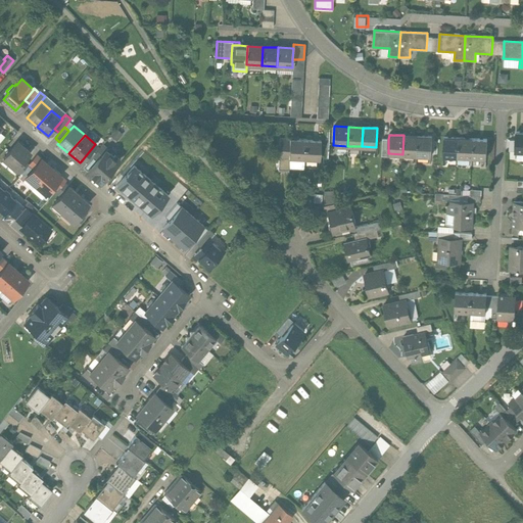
[(403,135),(402,154),(417,155),(418,136),(403,135)]
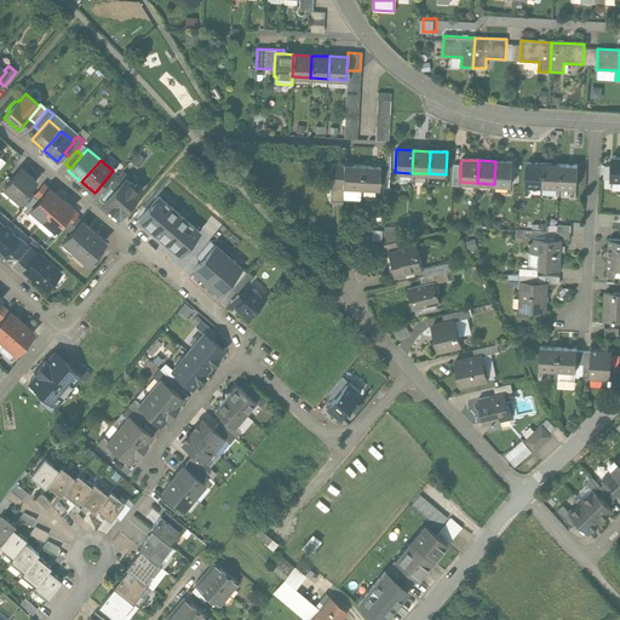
[(495,161),(494,184),(510,184),(511,161),(495,161)]
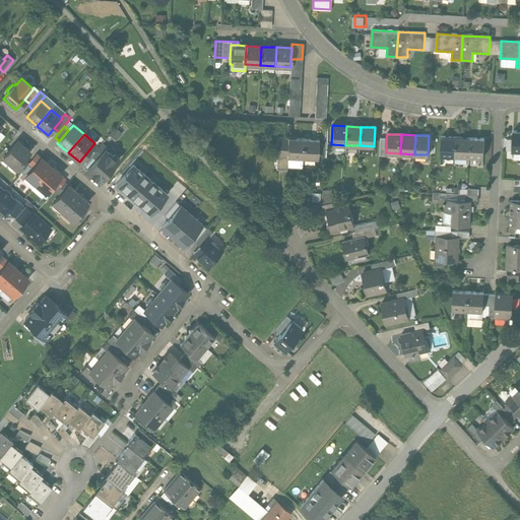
[(442,136),(442,155),(455,155),(456,137),(442,136)]
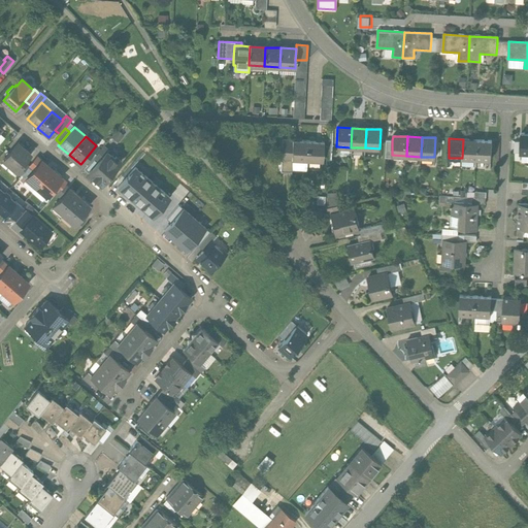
[(281,159),(292,159),(306,160),(307,140),(282,139),(281,159)]
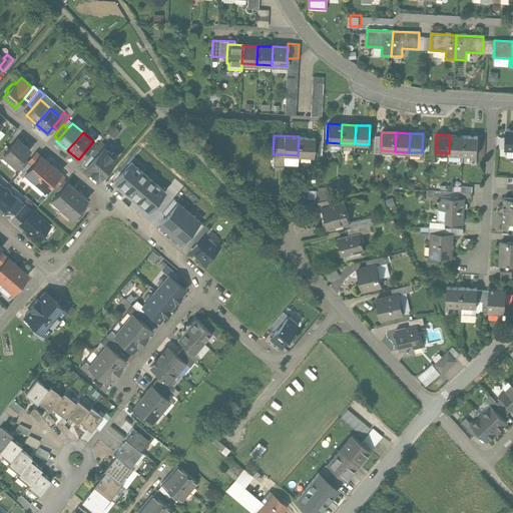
[(450,135),(449,153),(463,154),(464,135),(450,135)]
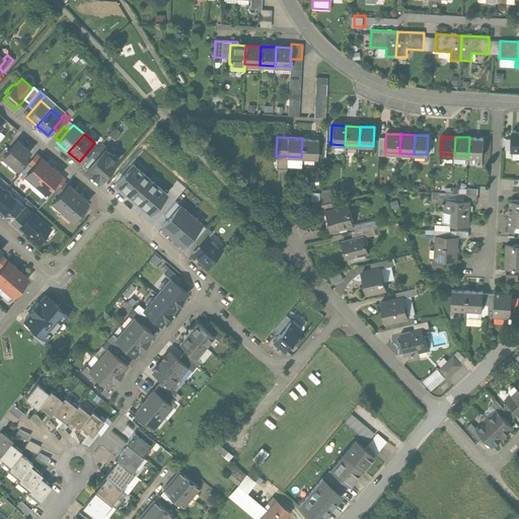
[(469,137),(468,156),(483,156),(484,138),(469,137)]
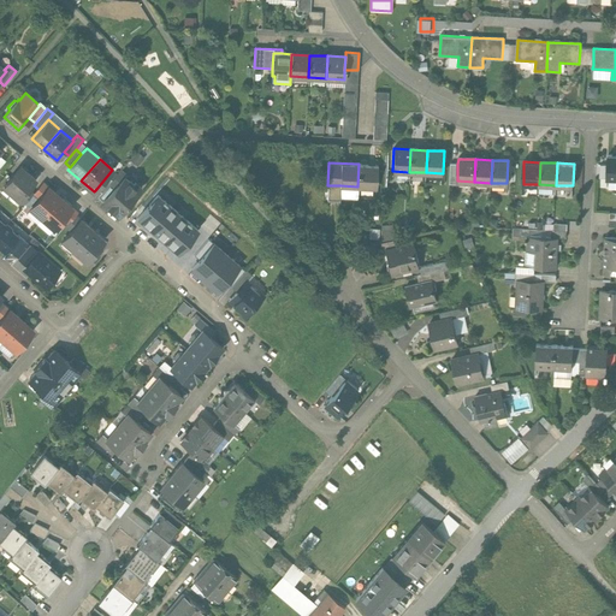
[(377,165),(359,164),(357,187),(377,187),(377,165)]
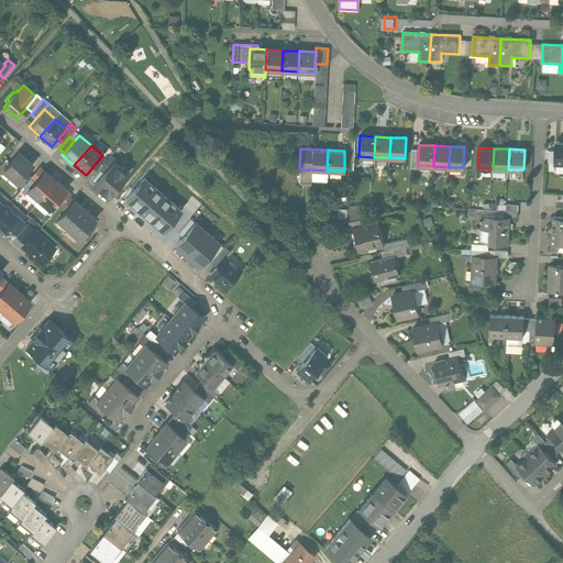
[(21,154),(19,153),(3,172),(17,183),(25,173),(33,164),(25,158),(25,156),(22,154),(21,154)]
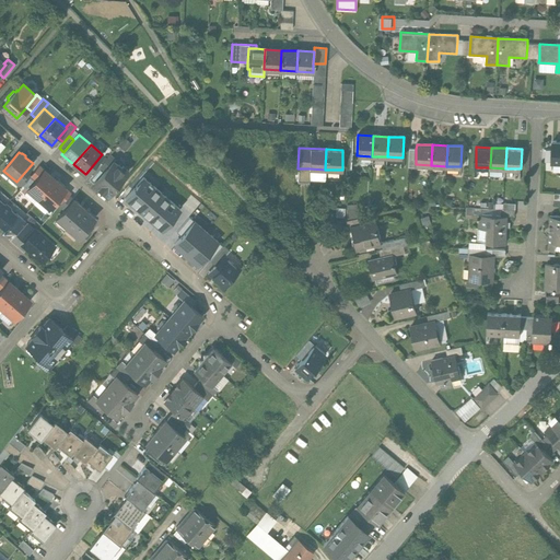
[(113,162),(114,162),(115,160),(109,155),(102,164),(98,167),(104,172),(113,162)]
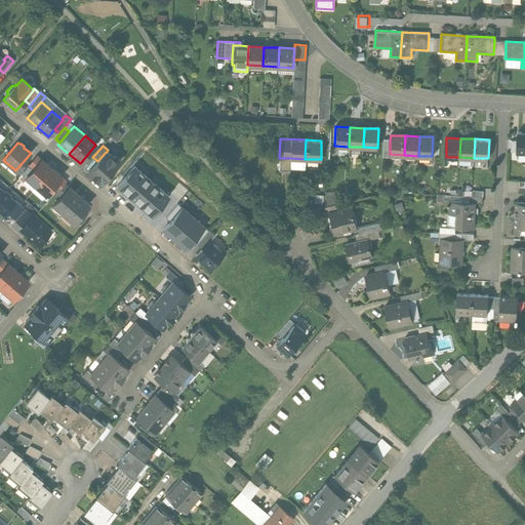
[(92,157),(95,154),(91,150),(82,161),(86,165),(92,157)]
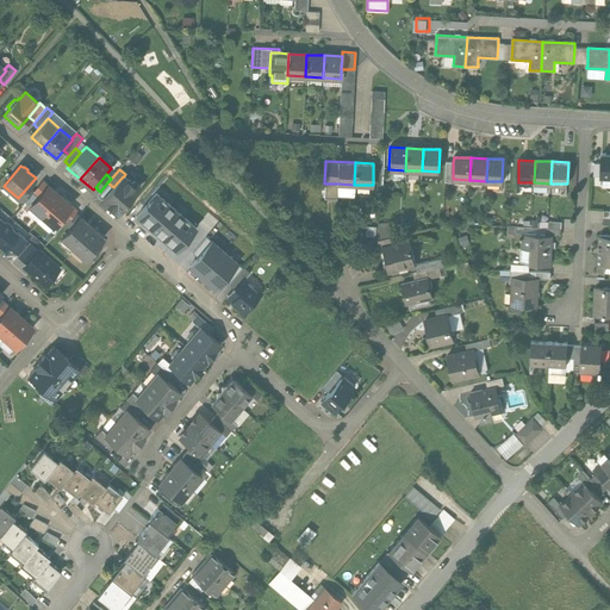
[(124,176),(123,176),(113,187),(103,200),(110,206),(130,182),(124,176)]
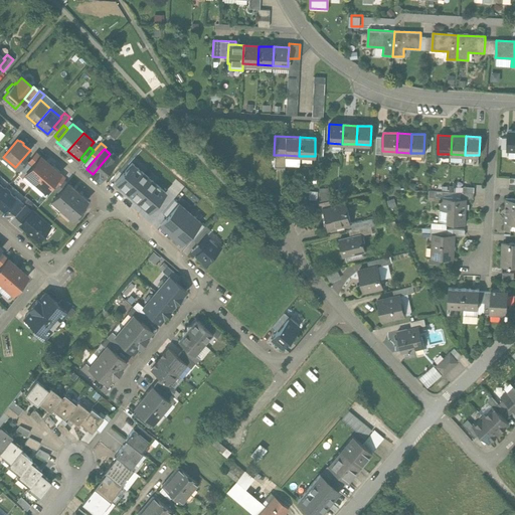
[(27,162),(32,166),(40,157),(35,153),(27,162)]
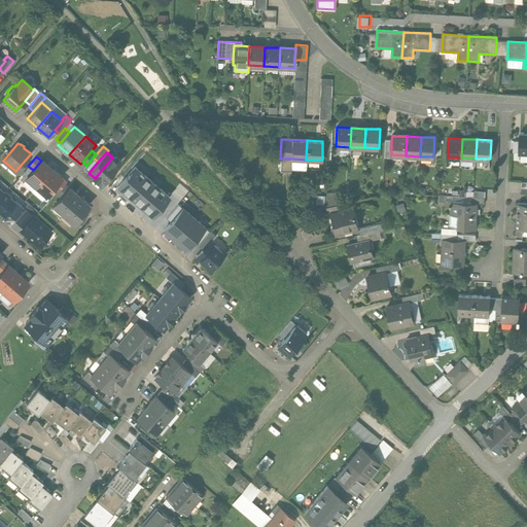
[(113,159),(112,157),(95,178),(101,184),(119,163),(119,161),(115,156),(113,159)]
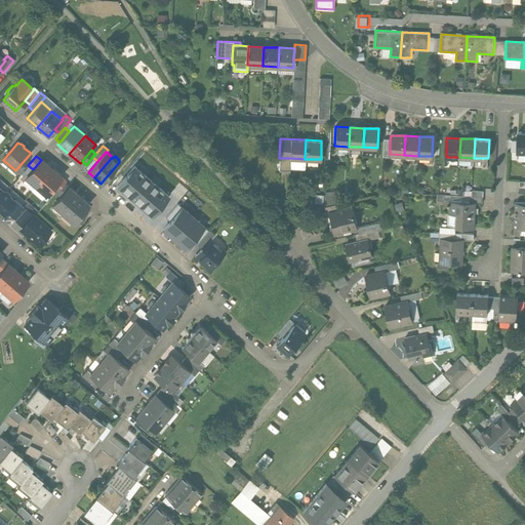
[(290,171),(290,158),(279,158),(279,170),(290,171)]
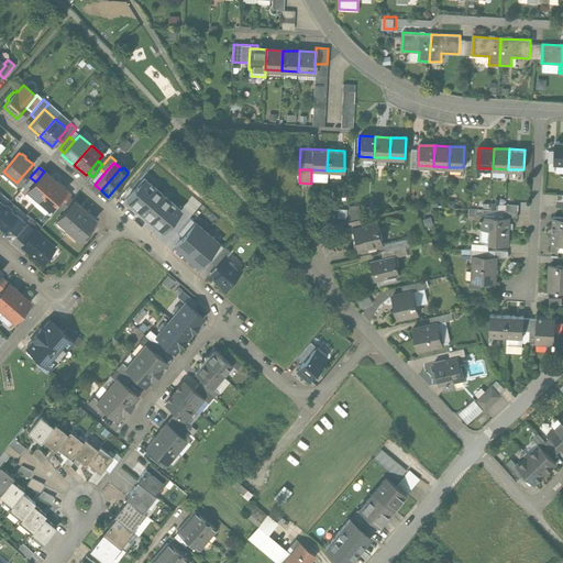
[(55,180),(44,172),(35,181),(28,190),(39,200),(55,180)]
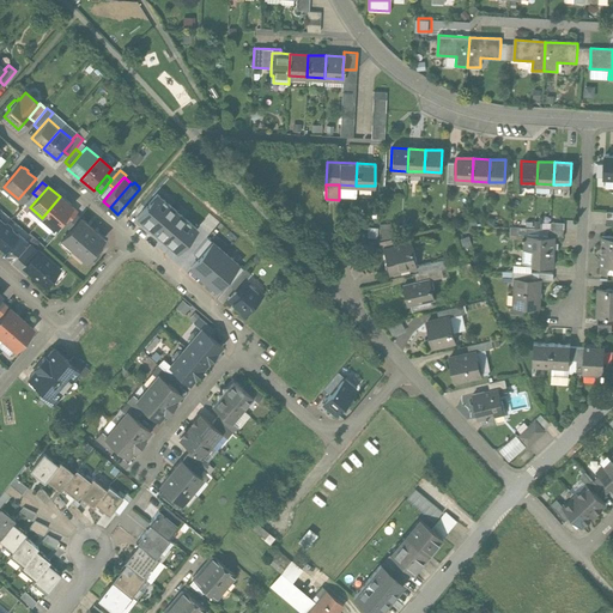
[(32,193),(28,188),(18,199),(24,204),(32,193)]
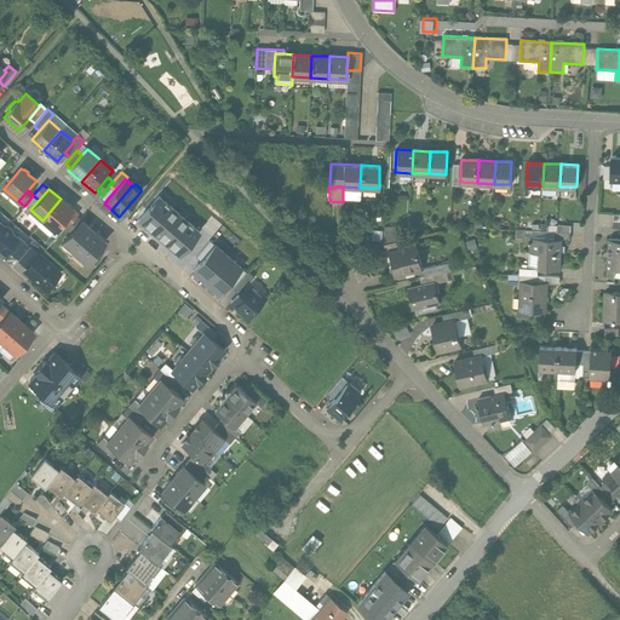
[(199,231),(159,197),(139,220),(164,241),(165,241),(181,254),(199,231)]
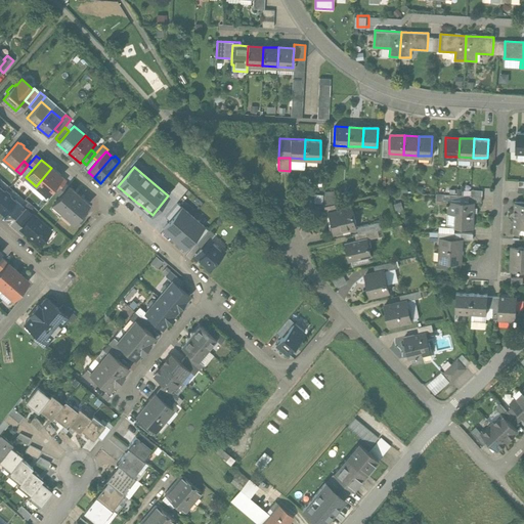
[(61,177),(51,168),(36,186),(46,194),(52,186),(61,177)]
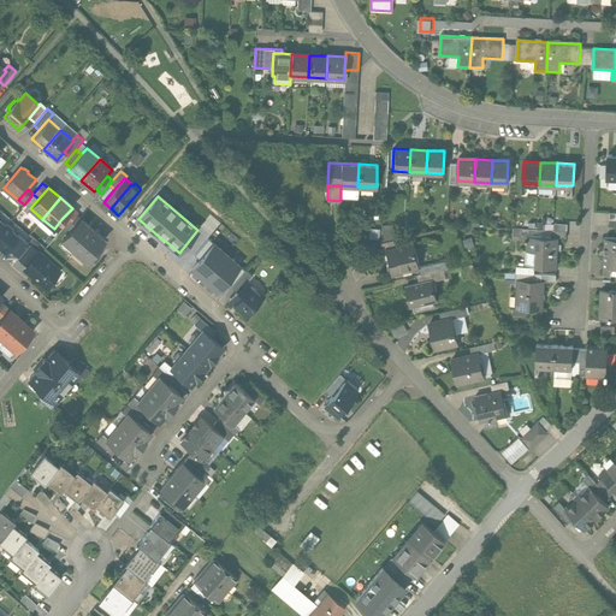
[(72,208),(61,219),(67,224),(75,215),(76,215),(78,213),(72,208)]
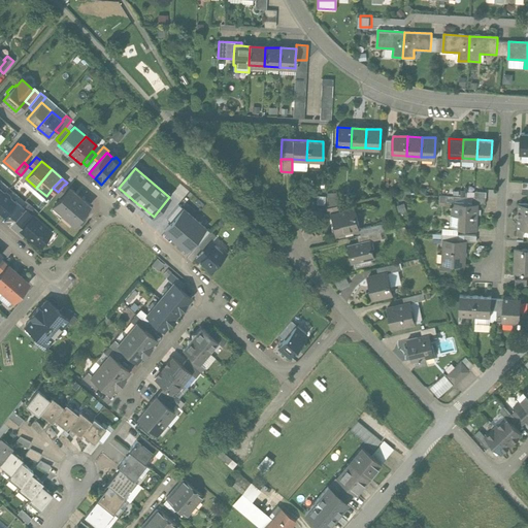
[(61,198),(69,189),(65,185),(64,185),(58,192),(56,194),(61,198)]
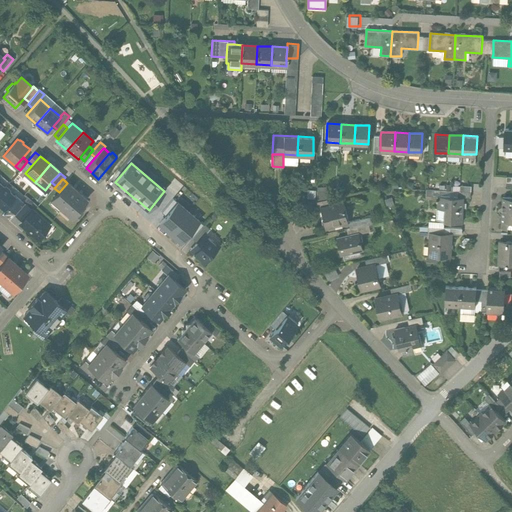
[(77,191),(67,183),(59,192),(52,200),(62,209),(77,191)]
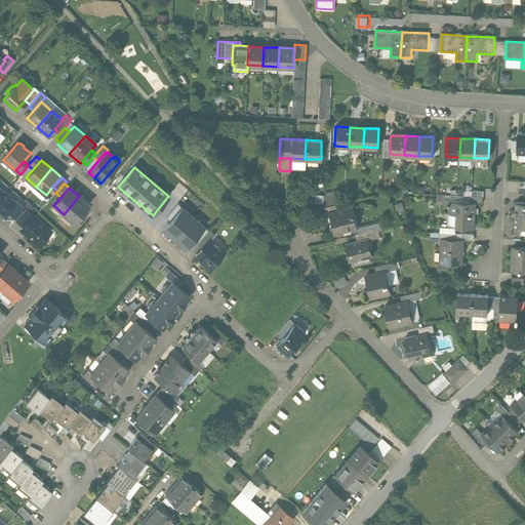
[(3,193),(0,190),(0,211),(3,214),(6,211),(14,202),(13,202),(9,198),(9,197),(9,195),(5,192),(3,192),(3,193)]
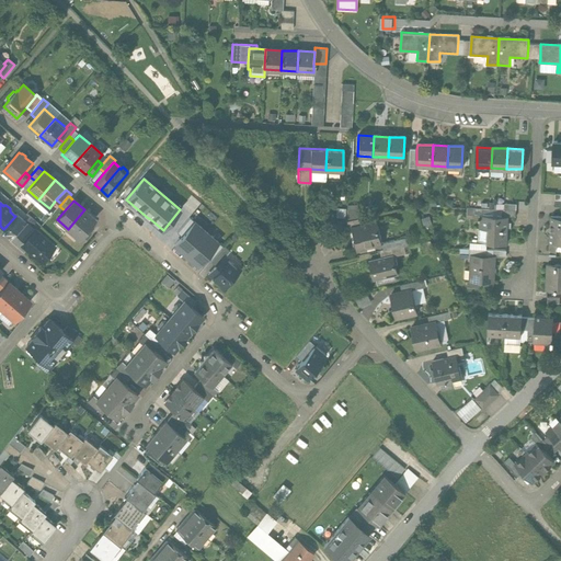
[(95,219),(84,209),(68,229),(78,238),(86,229),(95,219)]
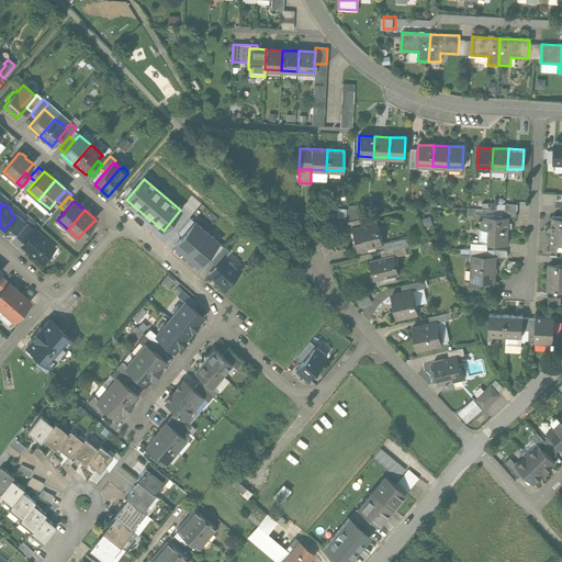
[(15,216),(7,226),(17,235),(26,223),(17,214),(14,216),(15,216)]
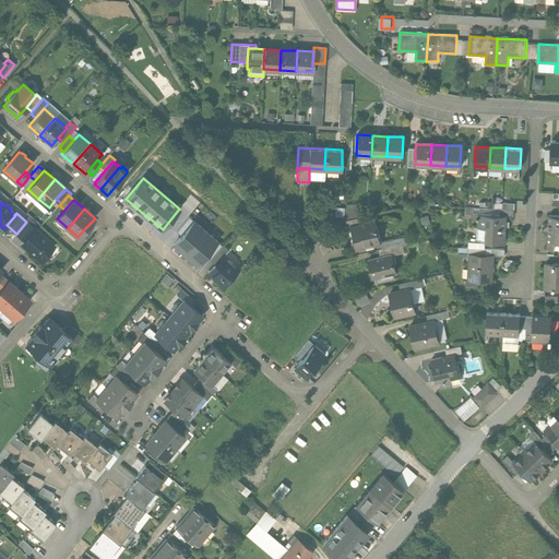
[(504,242),(506,215),(500,215),(478,214),(478,217),(476,216),(476,218),(478,218),(476,239),(485,239),(485,241),(504,242)]
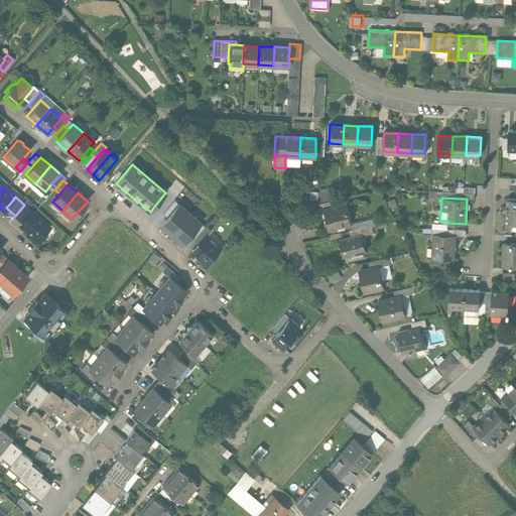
[(515,199),(507,199),(506,222),(515,222),(515,199)]
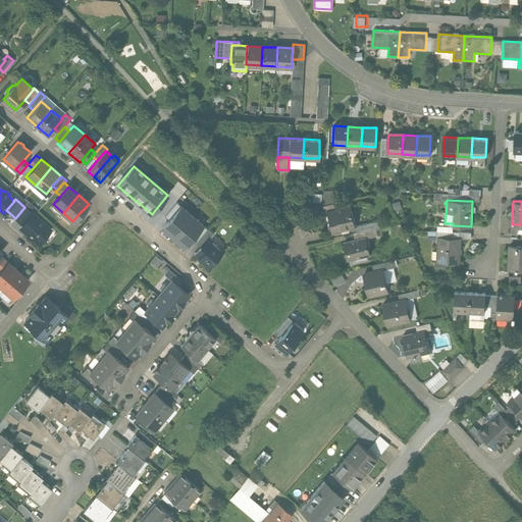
[(180,207),(176,203),(164,216),(169,220),(180,207)]
